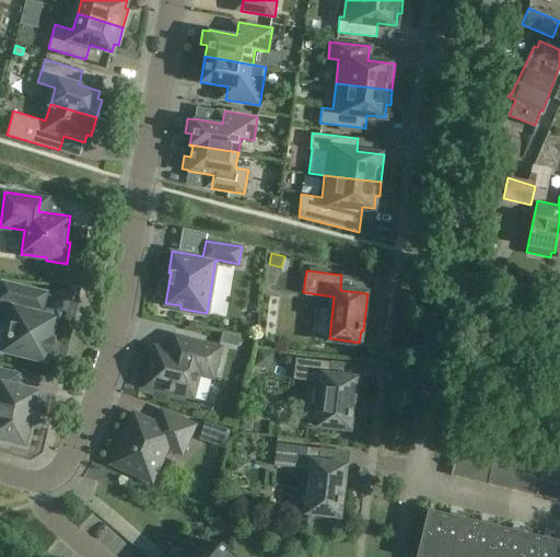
[(228,329),(232,280),(219,279),(214,328),(228,329)]
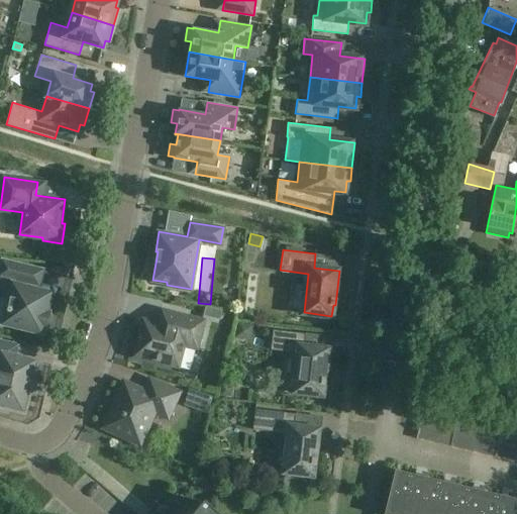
[(37,290),(42,269),(3,260),(0,270),(0,294),(10,297),(4,323),(41,332),(42,325),(45,326),(48,313),(45,312),(50,293),(37,290)]
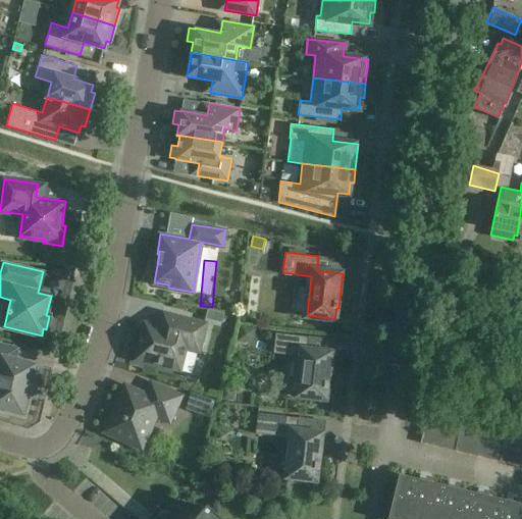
[(207,309),(205,317),(221,321),(223,313),(207,309)]
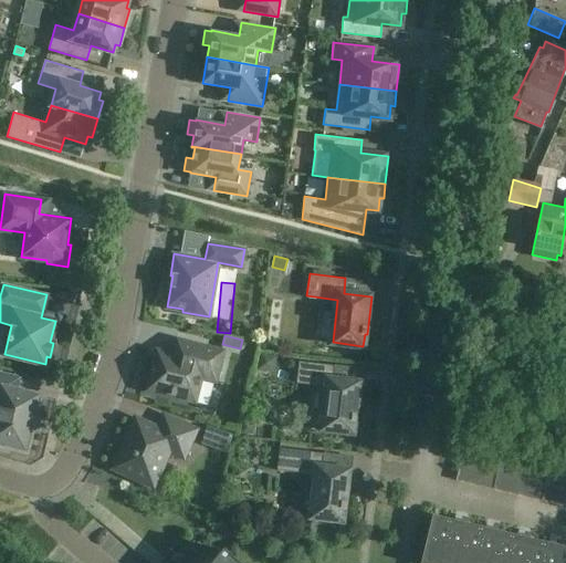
[(181,339),(177,354),(171,353),(170,357),(156,354),(146,389),(196,403),(202,378),(216,382),(224,350),(181,339)]
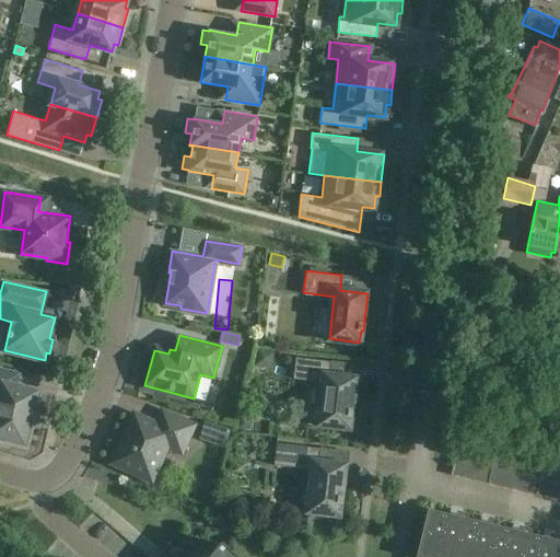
[(329,375),(331,361),(295,357),(293,379),(324,382),(318,424),(349,428),(350,416),(352,416),(357,379),(329,375)]
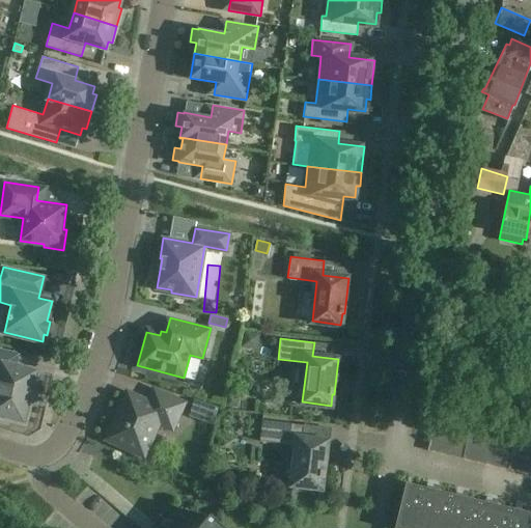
[(5,416),(23,420),(35,371),(15,366),(18,353),(0,349),(0,417),(5,418),(5,416)]
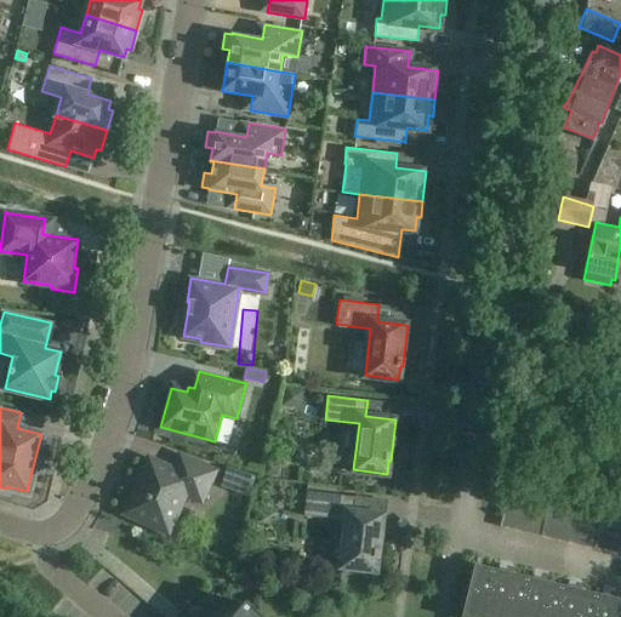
[(215,470),(180,455),(174,469),(149,458),(134,496),(130,496),(125,504),(127,508),(126,512),(167,531),(184,493),(201,501),(215,470)]
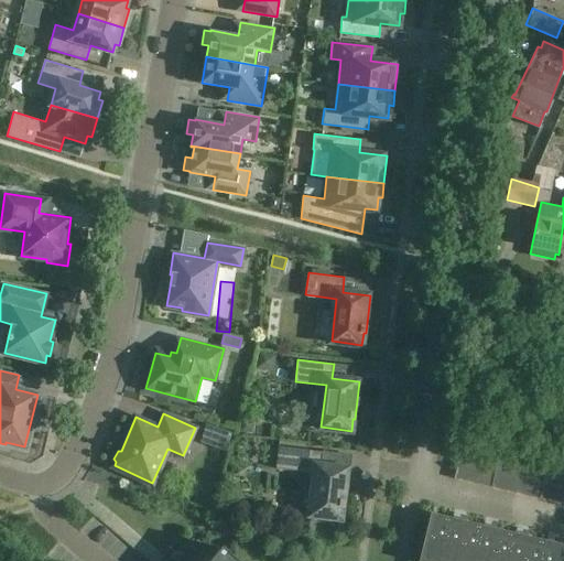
[(311,515),(339,518),(340,518),(343,507),(345,507),(349,468),(321,465),(323,451),(279,445),(275,467),(315,472),(311,515)]
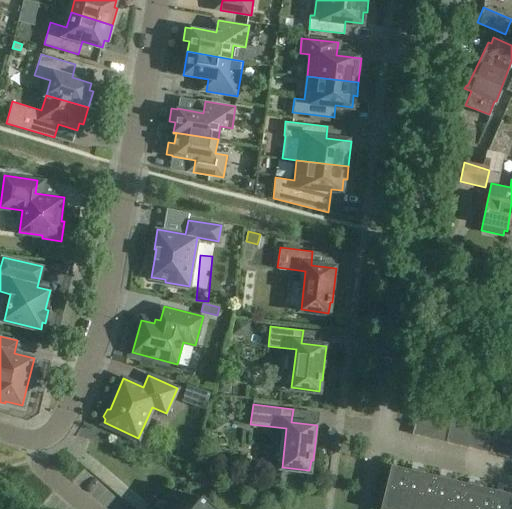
[(423,435),(429,411),(418,409),(412,432),(423,435)]
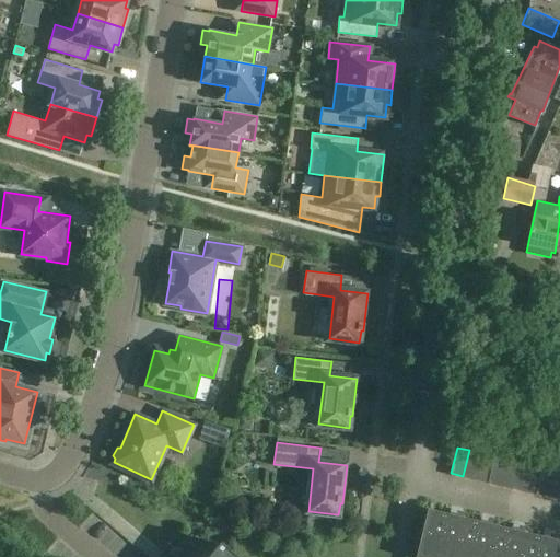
[(475,479),(481,453),(469,450),(463,476),(475,479)]
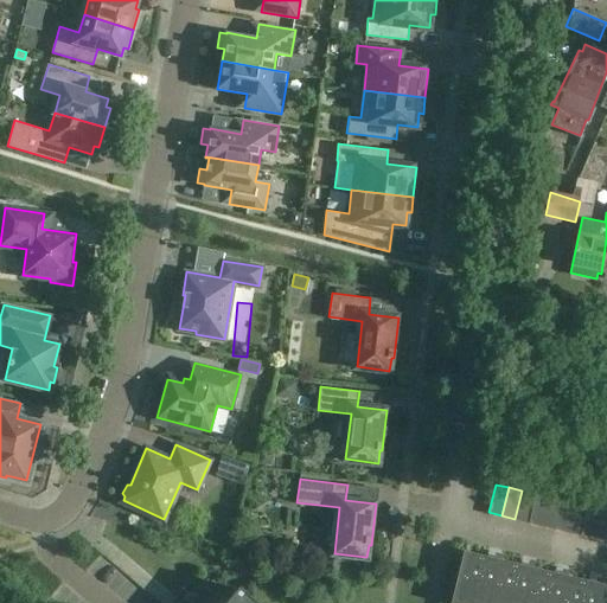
[(522,491),(515,519),(528,521),(535,493),(522,491)]
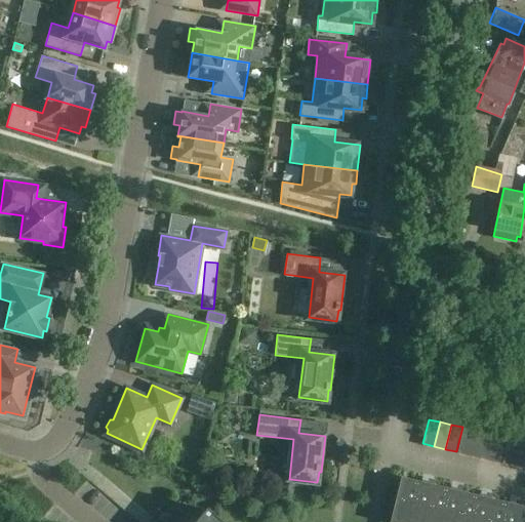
[(462,427),(456,451),(468,454),(474,430),(462,427)]
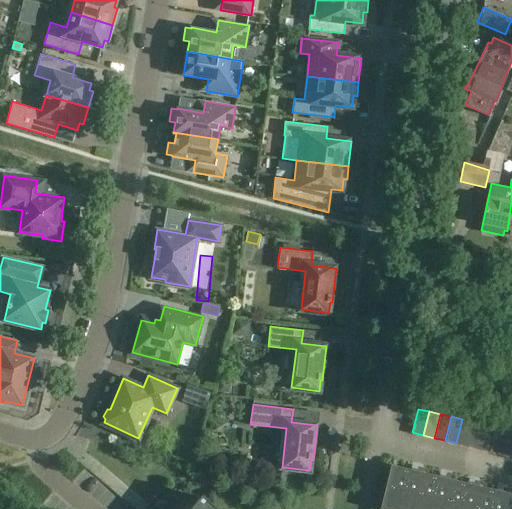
[(462,419),(456,443),(467,446),(473,422),(462,419)]
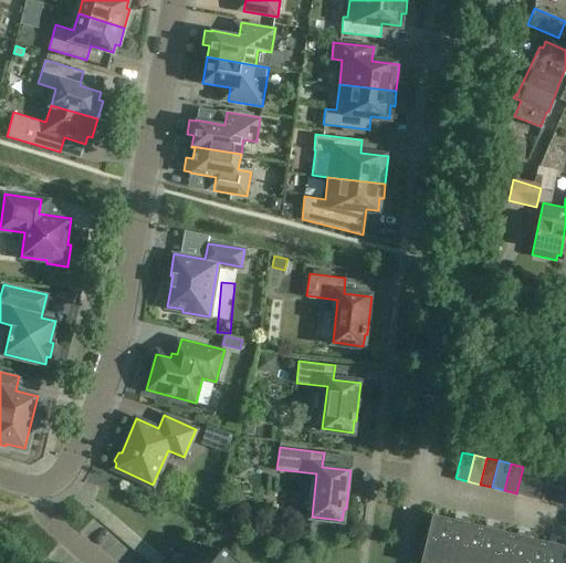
[(523,467),(516,493),(528,497),(535,469),(523,467)]
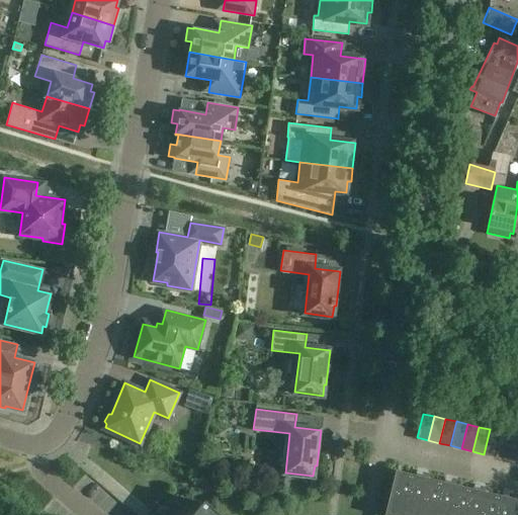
[(490,429),(484,454),(495,456),(501,432),(490,429)]
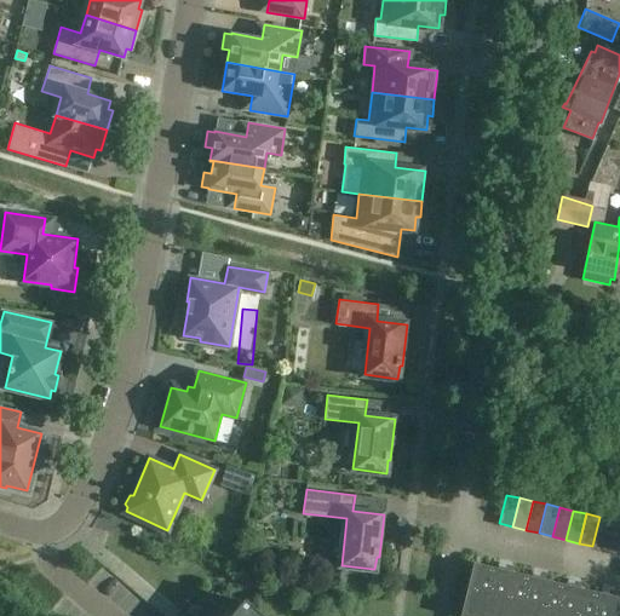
[(619,520),(613,520),(606,550),(619,553),(619,547),(619,520)]
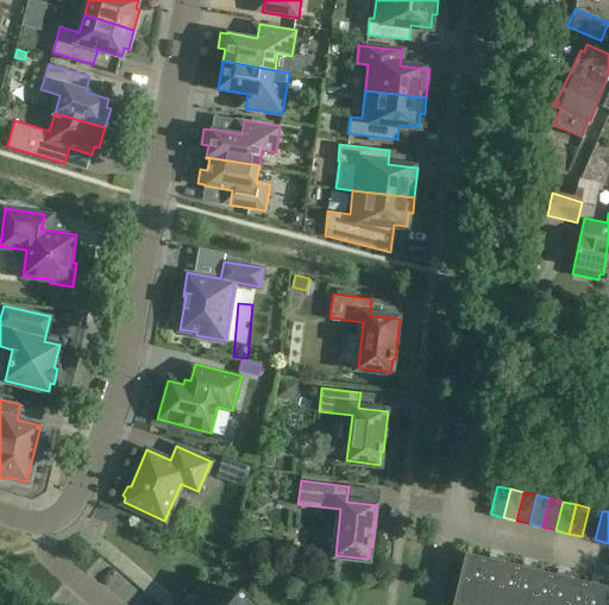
[(454,604),(490,604),(501,562),(466,554),(454,604)]
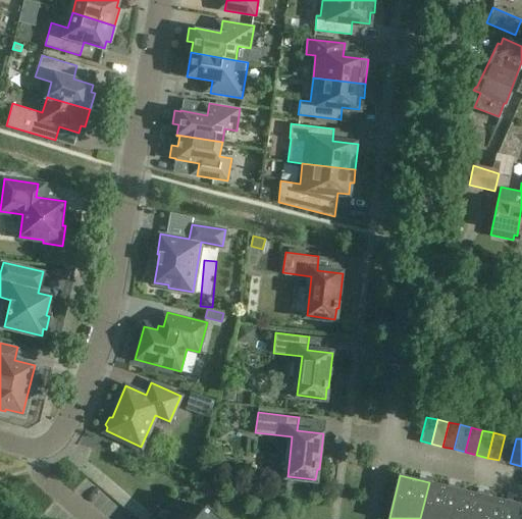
[(429,482),(420,518),(451,518),(459,489),(429,482)]
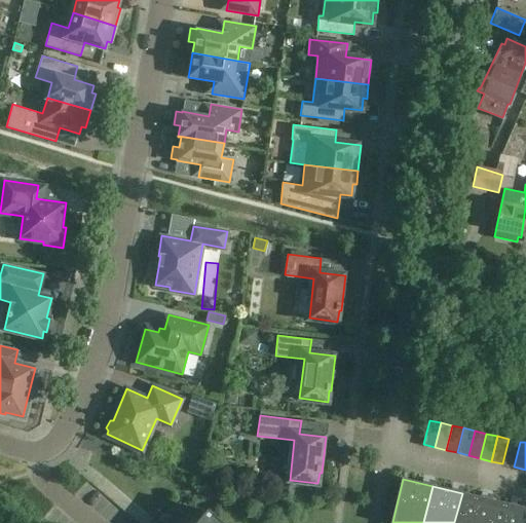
[(462,493),(454,522),(485,522),(491,500),(462,493)]
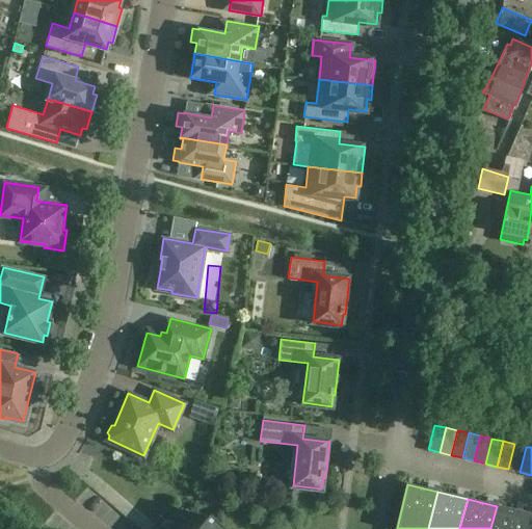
[(497,506),(490,528),(522,528),(526,513),(497,506)]
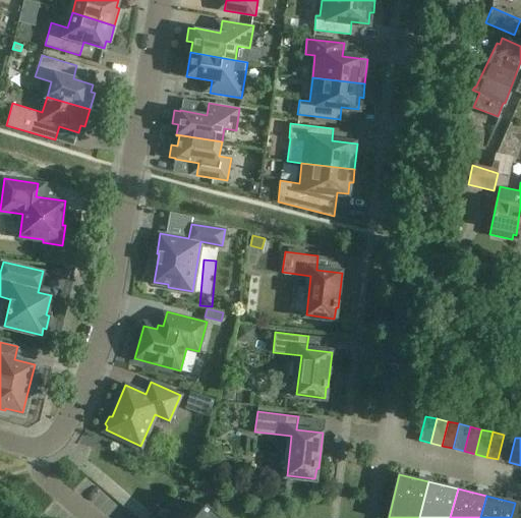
[(520,517),(520,503),(515,503),(511,517),(520,517)]
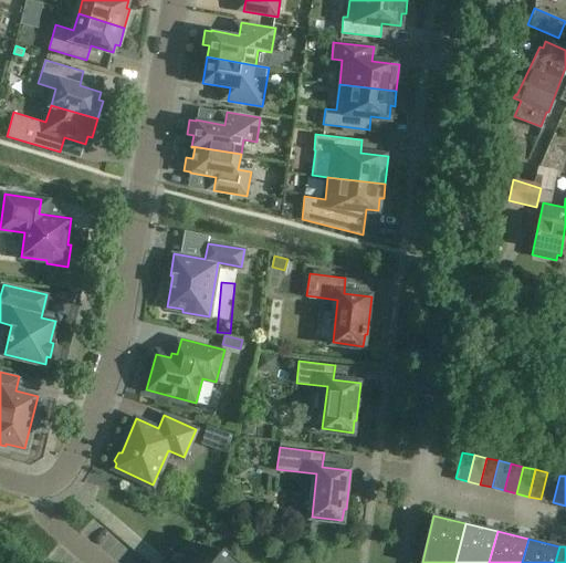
[(240,562),(224,550),(212,562),(240,562)]
